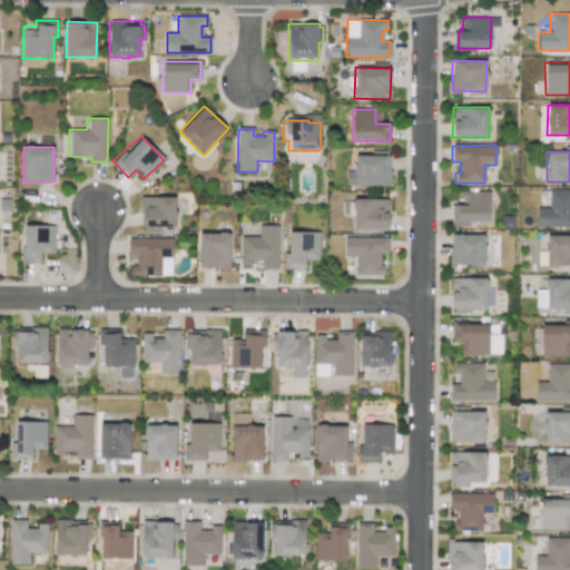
[(390,186),(390,156),(355,155),(354,172),(345,172),(345,186),(390,186)]
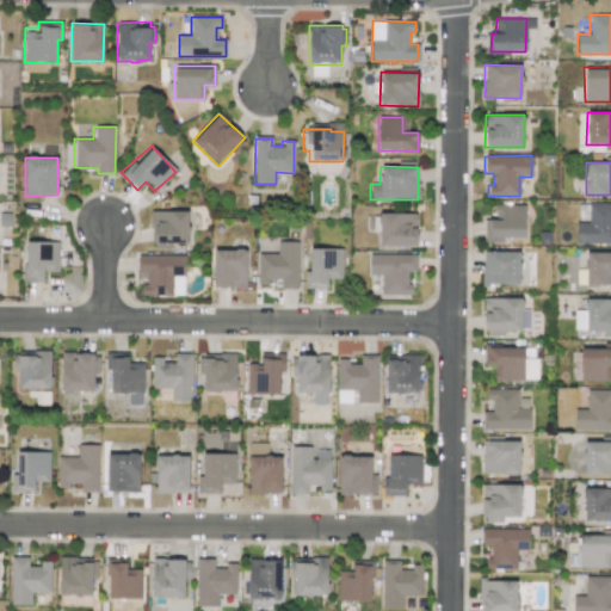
[(610,244),(610,203),(588,203),(588,222),(575,222),(575,244),(610,244)]
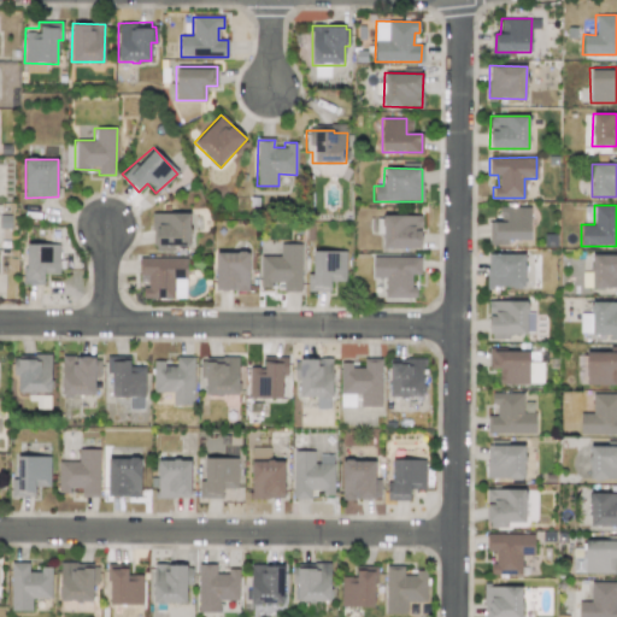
[(500,207),(530,207),(530,240),(506,240),(506,245),(487,245),(487,222),(500,222),(500,207)]
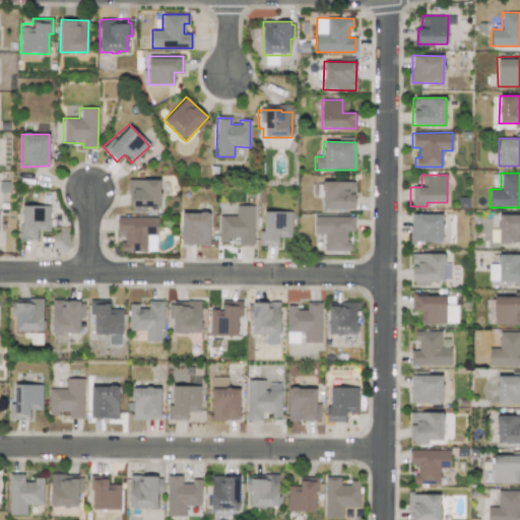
[(159,180),(129,180),(128,207),(159,207),(159,180)]
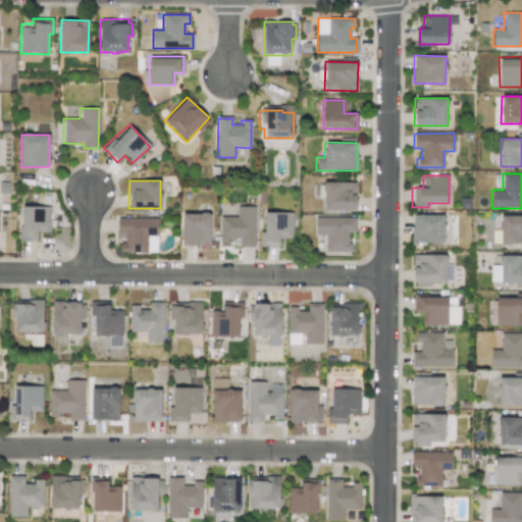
[(357,183),(323,181),(323,209),(356,210),(357,183)]
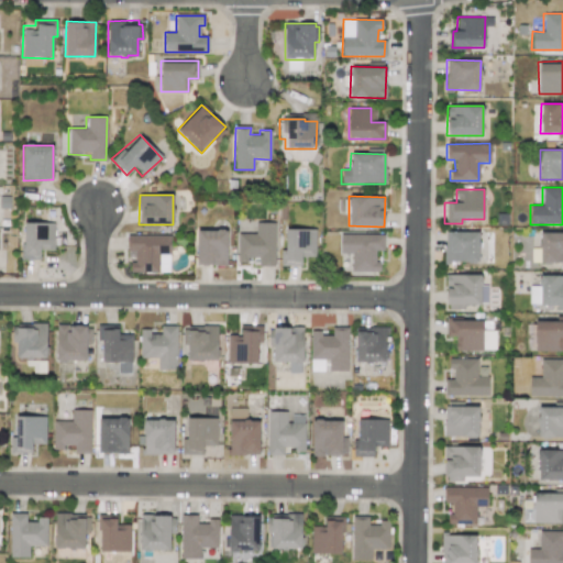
[(54,223),(23,222),(23,260),(40,260),(40,250),(53,250),(54,223)]
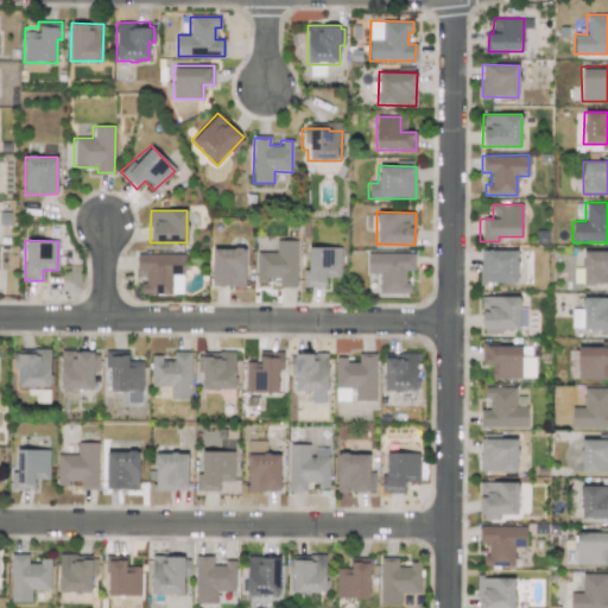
[(257,252),(255,283),(267,284),(267,278),(279,278),(279,286),(296,287),(297,240),(276,240),(276,252),(257,252)]
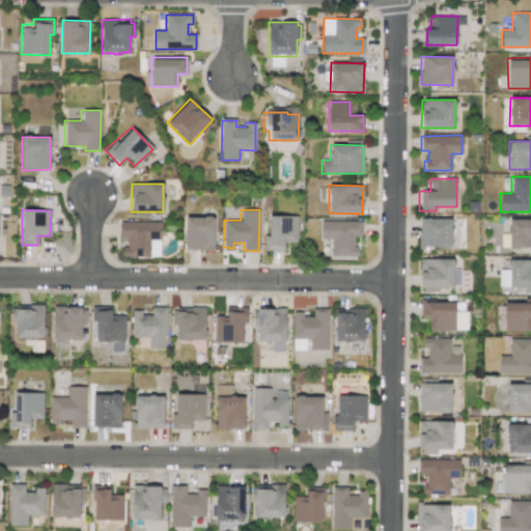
[(297,243),(298,216),(269,216),(269,235),(264,235),(263,251),(284,251),(284,243),(297,243)]
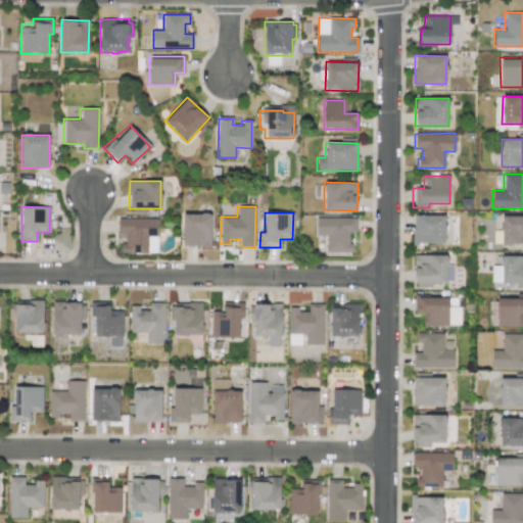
[(210,247),(210,215),(183,214),(183,246),(210,247)]
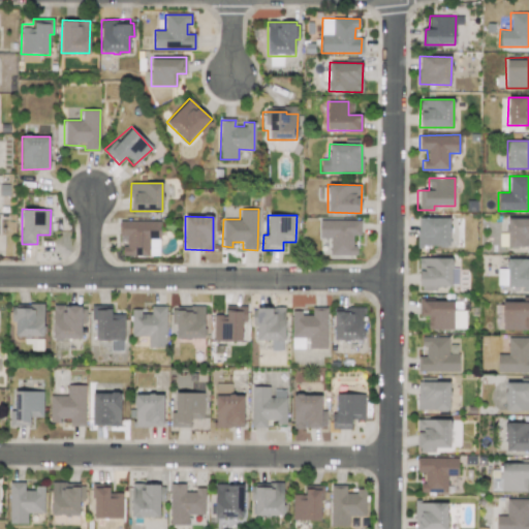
[(418,218),(417,248),(423,248),(423,246),(449,246),(450,234),(453,234),(453,226),(450,226),(450,219),(418,218)]
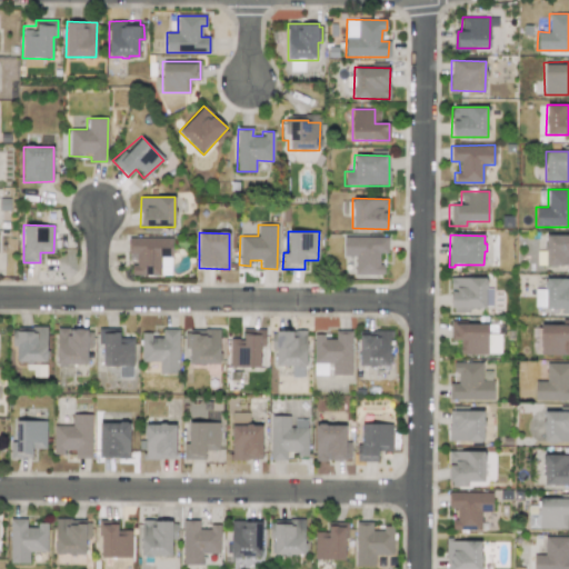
[(546,236),(568,236),(568,269),(568,266),(537,266),(537,251),(545,251),(545,246),(546,245),(546,236)]
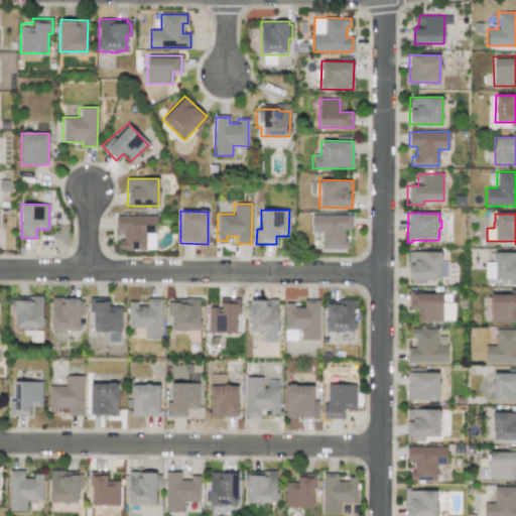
[(351,215),(311,215),(311,233),(321,233),(321,249),(349,249),(348,239),(344,239),(344,230),(352,230),(351,215)]
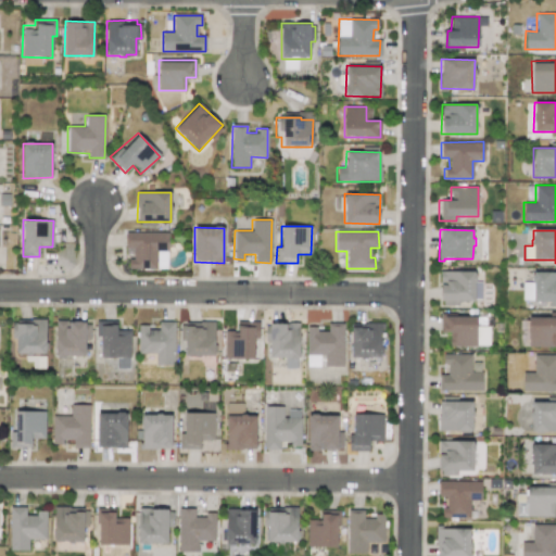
[(167,232),(125,232),(125,249),(133,249),(133,260),(128,260),(128,269),(167,268),(167,232)]
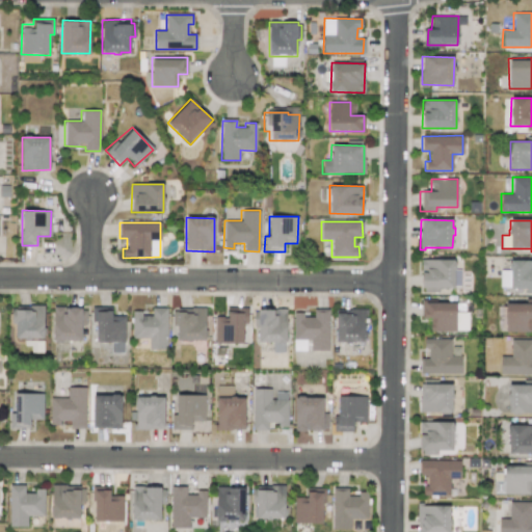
[(422,260),(454,260),(454,262),(456,263),(456,269),(454,270),(454,288),(422,289),(422,260)]
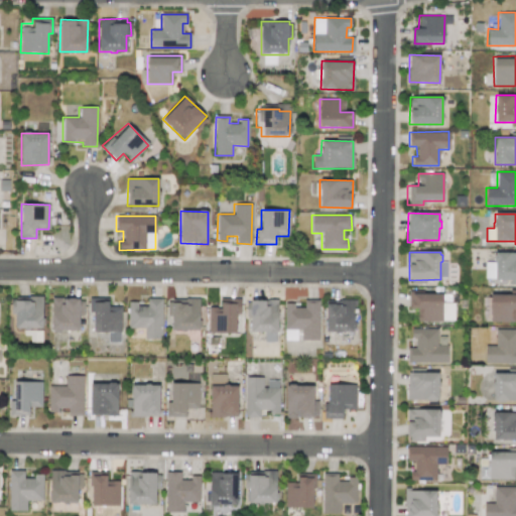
[(495,253),(515,253),(515,284),(510,284),(510,280),(495,280),(495,262),(494,261),(494,256),(495,254),(495,253)]
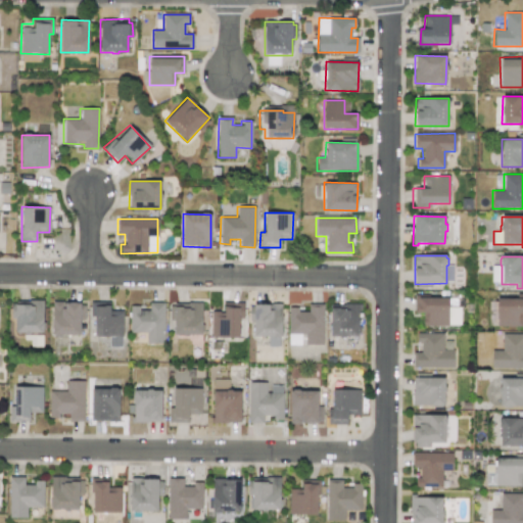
[(496,326),(522,326),(522,314),(522,293),(517,293),(517,298),(497,298),(496,326)]
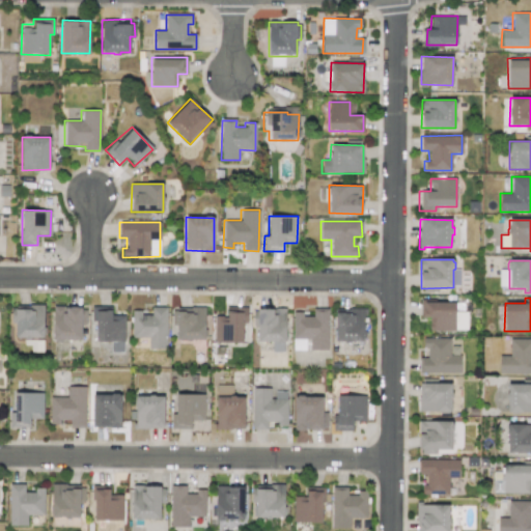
[(454,303),(424,302),(423,317),(429,317),(429,330),(467,331),(467,312),(454,312),(454,303)]
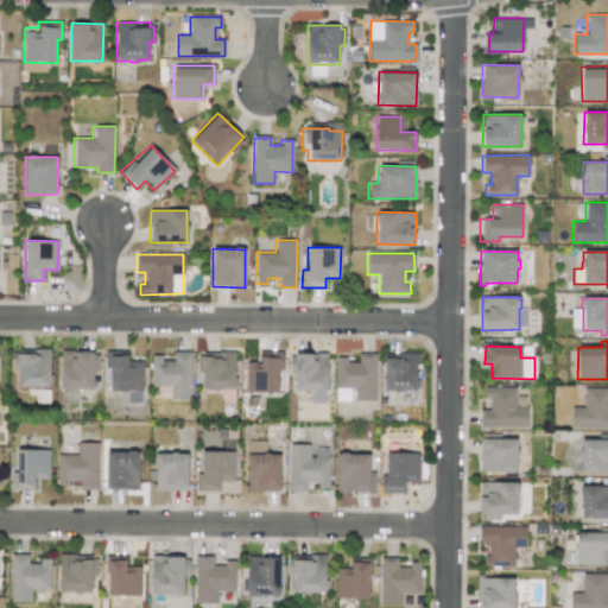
[(50,387),(50,350),(18,350),(18,387),(50,387)]
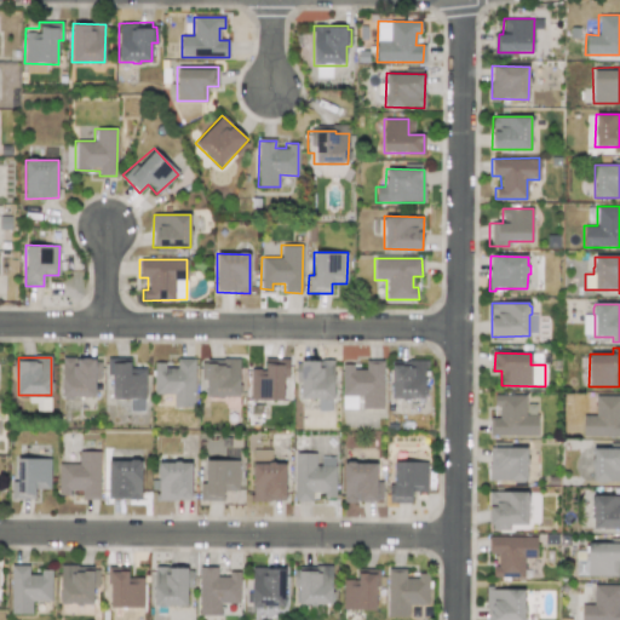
[(62,359),(62,397),(95,397),(96,380),(101,380),(101,359),(62,359)]
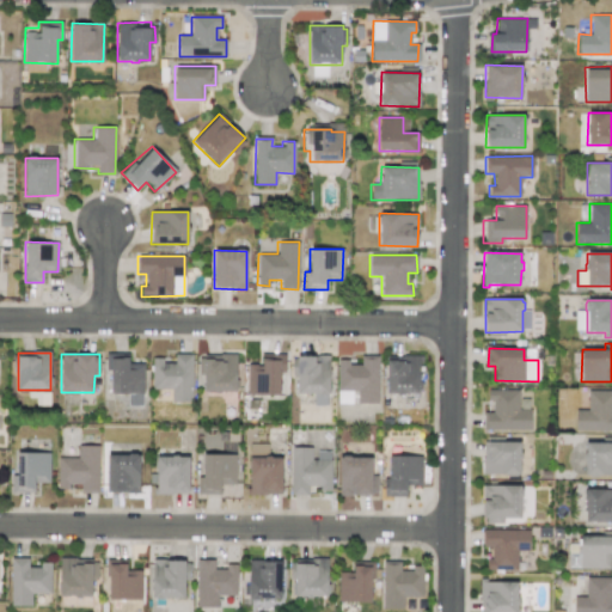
[(152,360),(152,389),(171,390),(171,402),(191,402),(193,354),(175,354),(175,360),(152,360)]
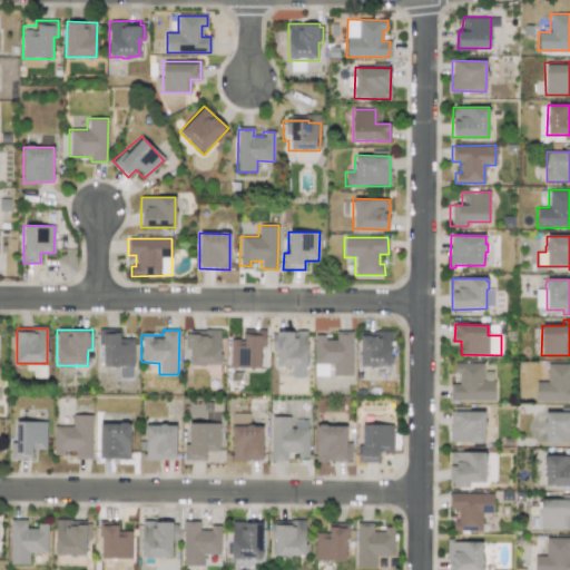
[(266,330),(245,330),(245,340),(231,338),(229,367),(261,367),(262,346),(266,346),(266,330)]
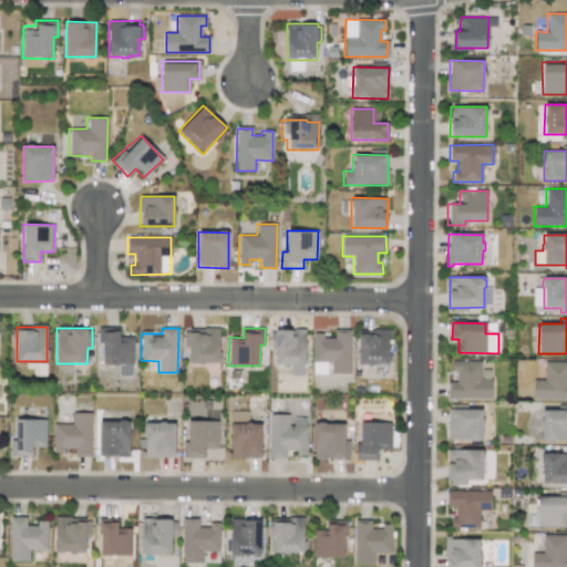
[(218,329),(188,329),(188,363),(219,363),(218,329)]
